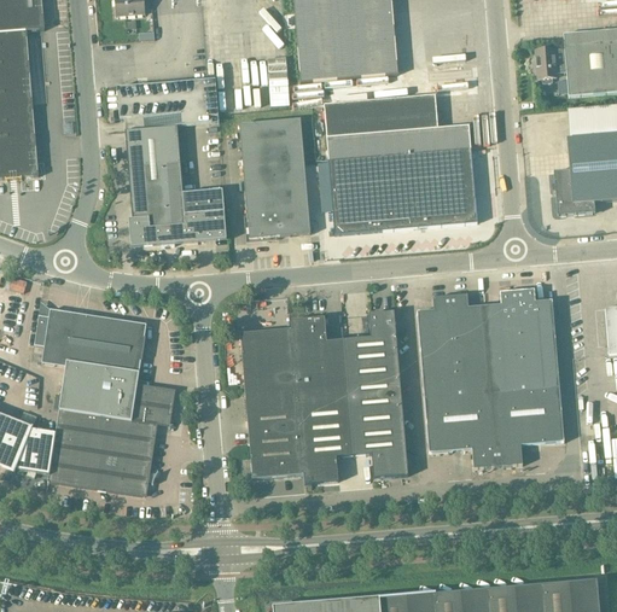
[(0,0),(0,175),(39,173),(27,28),(45,27),(42,0),(0,0)]
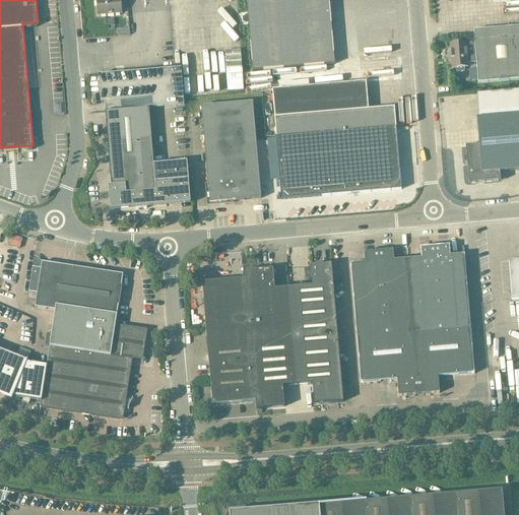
[(98,0),(99,11),(123,9),(122,0),(98,0)]
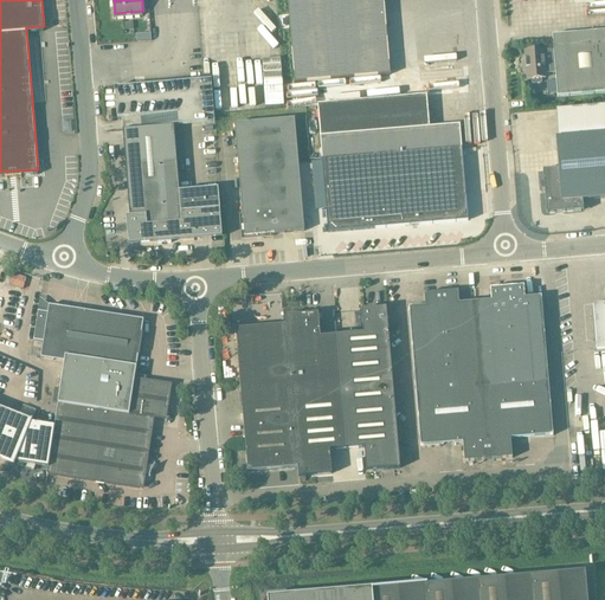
[(391,70),(384,0),(288,0),(296,78),(391,70)]
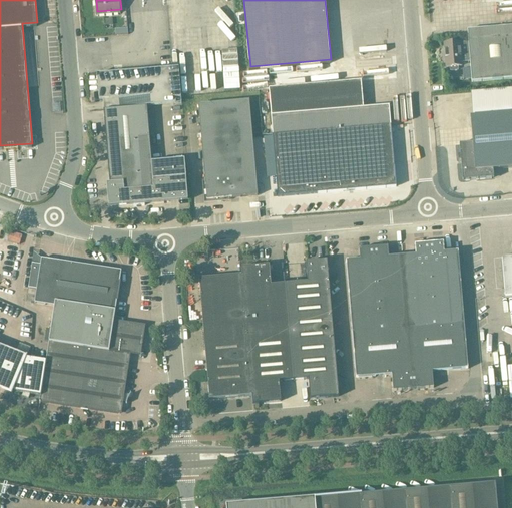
[(460,38),(445,39),(447,63),(450,63),(451,67),(459,66),(459,62),(462,62),(462,58),(471,57),(473,78),(511,74),(511,22),(499,23),(468,26),(469,38),(460,38)]
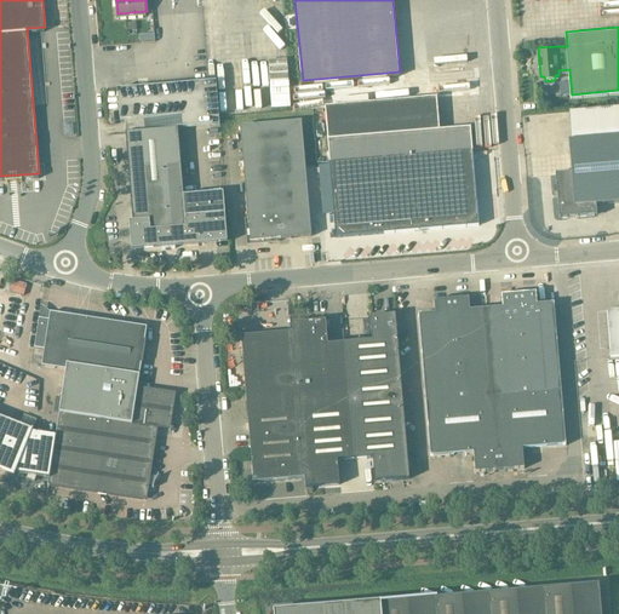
[(311,231),(302,118),(241,122),(251,237),(311,231)]
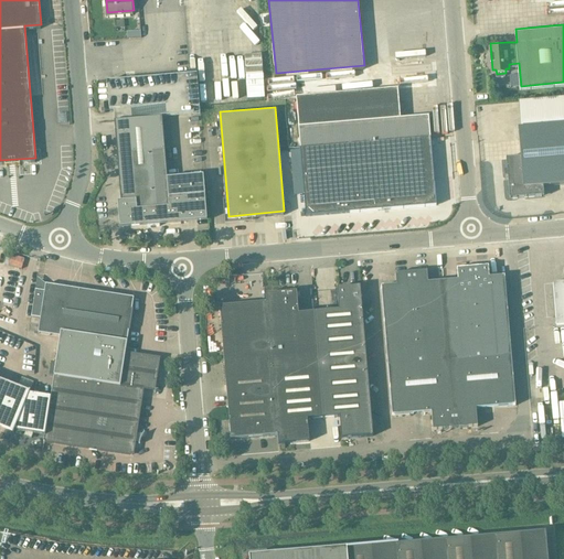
[(401,115),(299,124),(307,212),(436,201),(429,113),(401,115)]
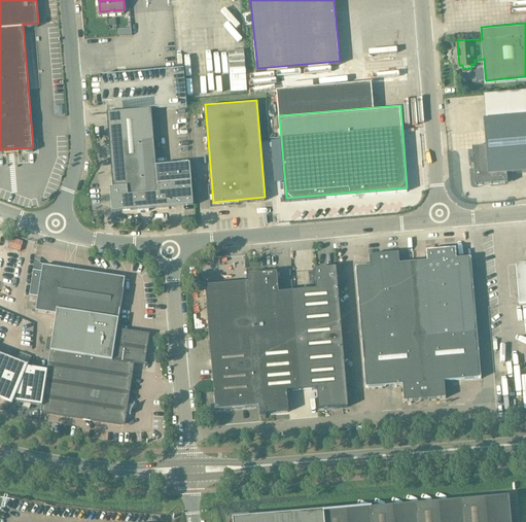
[(151,106),(107,109),(113,185),(111,185),(112,209),(194,202),(190,161),(156,164),(151,106)]
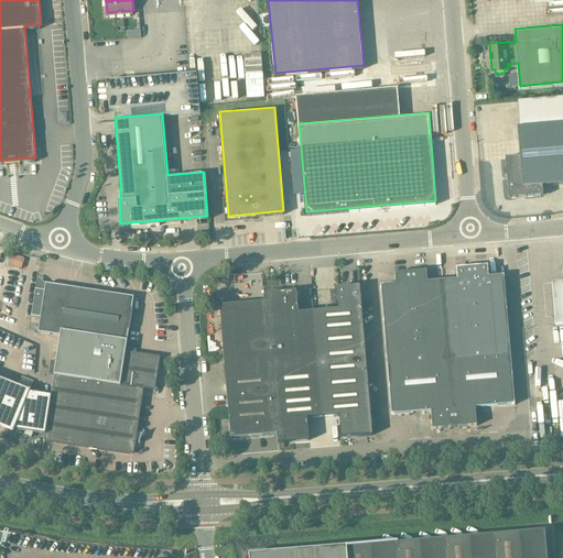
[(508,166),(505,166),(506,172),(508,172),(510,172),(512,194),(542,192),(541,182),(543,181),(562,179),(562,119),(520,123),(521,152),(522,154),(509,155),(510,165),(508,166)]
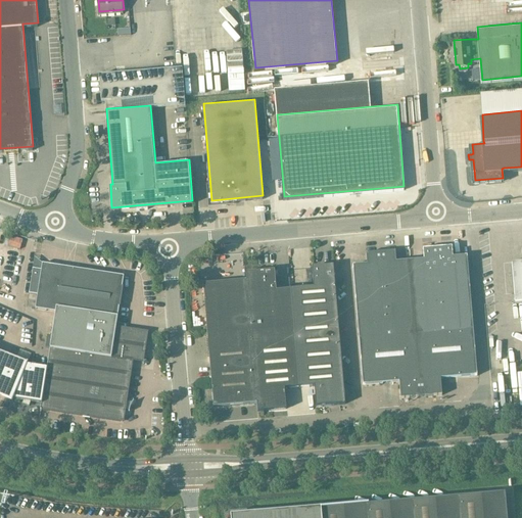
[(367,261),(353,262),(364,381),(400,378),(401,394),(442,391),(441,374),(478,371),(467,251),(454,252),(453,242),(423,245),(424,255),(396,257),(395,247),(367,250),(367,261)]
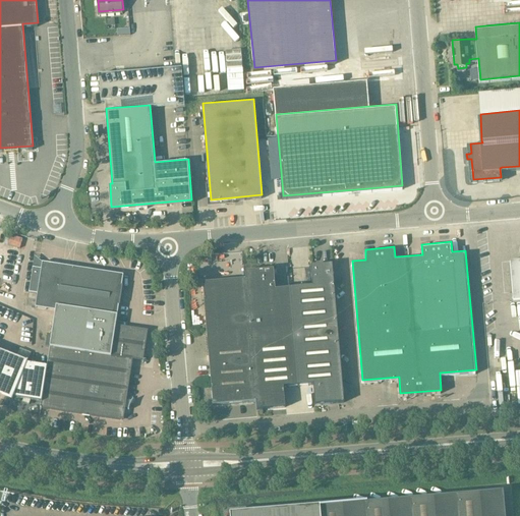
[(0,346),(0,391),(12,396),(14,394),(42,398),(41,403),(80,409),(122,416),(132,353),(135,335),(125,334),(126,324),(116,322),(117,319),(119,302),(120,302),(123,282),(122,282),(124,272),(43,259),(41,259),(38,256),(35,258),(34,264),(30,288),(30,289),(27,300),(37,301),(36,304),(56,307),(47,362),(27,359),(29,357),(0,346)]
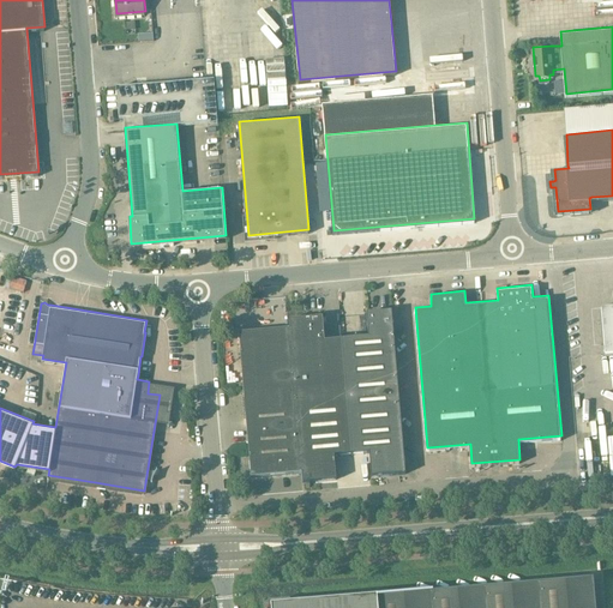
[(612,302),(601,304),(606,350),(612,349),(612,302)]
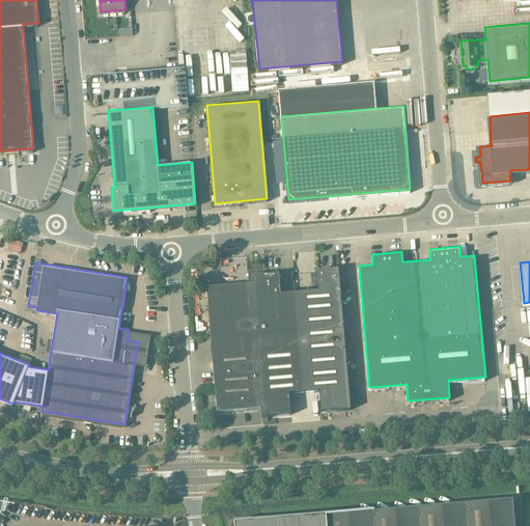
[(351,406),(338,266),(317,268),(318,288),(281,292),(279,272),(250,274),(251,281),(207,285),(218,410),(261,406),(262,414),(291,412),(289,391),(319,388),(322,409),(351,406)]
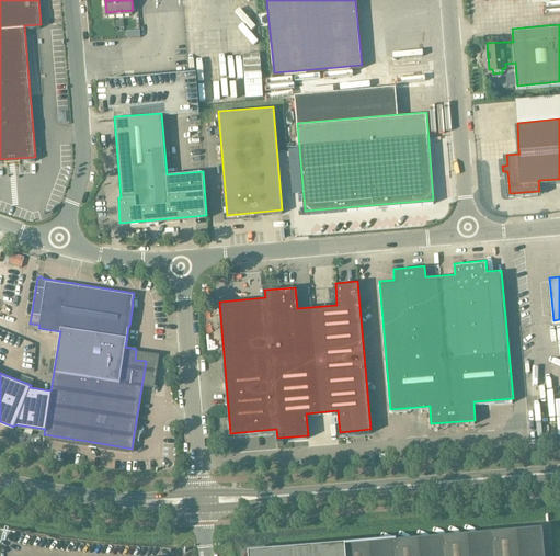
[(146,361),(143,381),(156,382),(160,349),(126,343),(125,347),(136,349),(135,360),(146,361)]
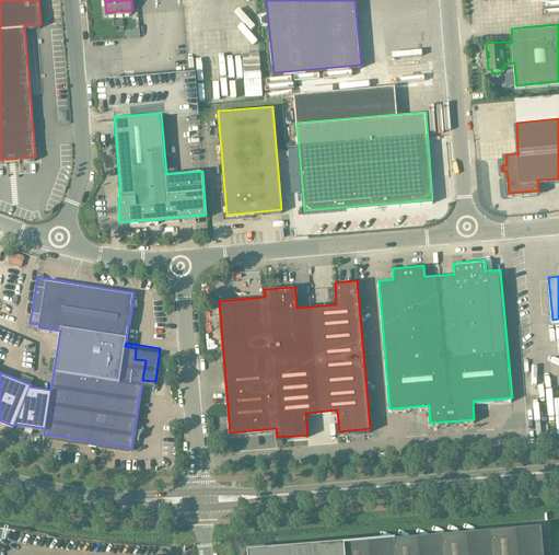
[(543,554),(540,524),(491,529),(493,554),(543,554)]
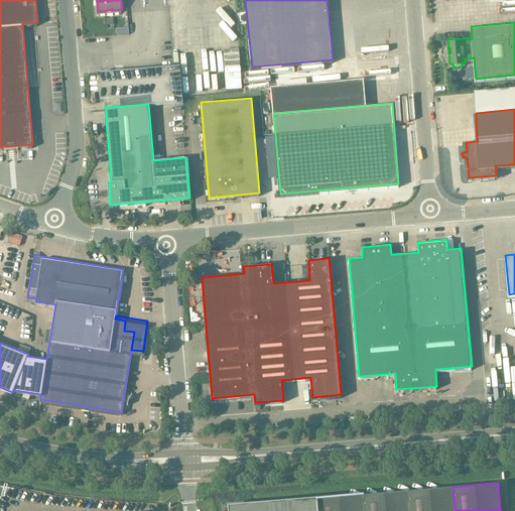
[(455,510),(453,487),(407,491),(409,510),(455,510)]
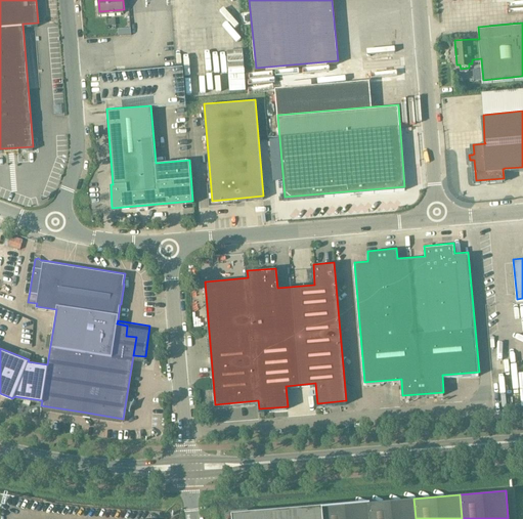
[(416,518),(413,499),(368,503),(368,518),(416,518)]
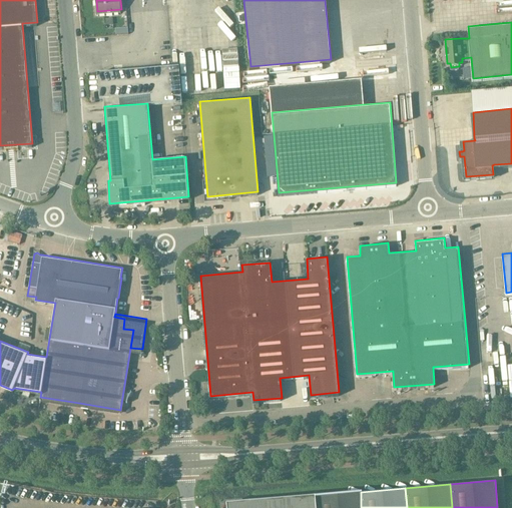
[(361,507),(361,492),(316,495),(316,507),(361,507)]
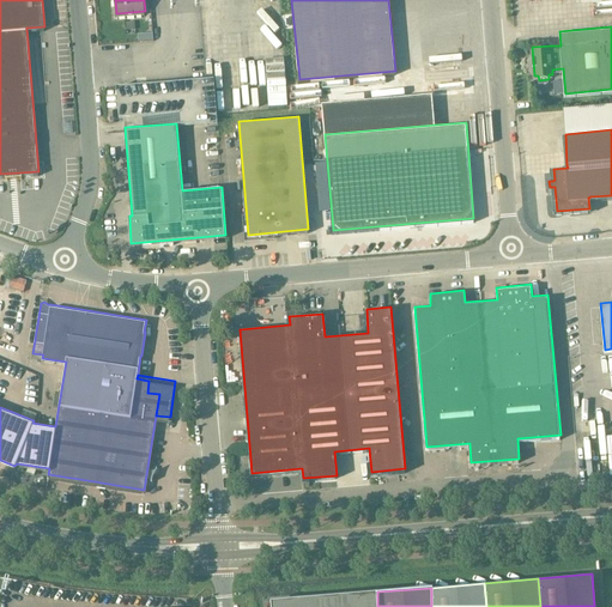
[(377,606),(377,592),(323,596),(323,606),(377,606)]
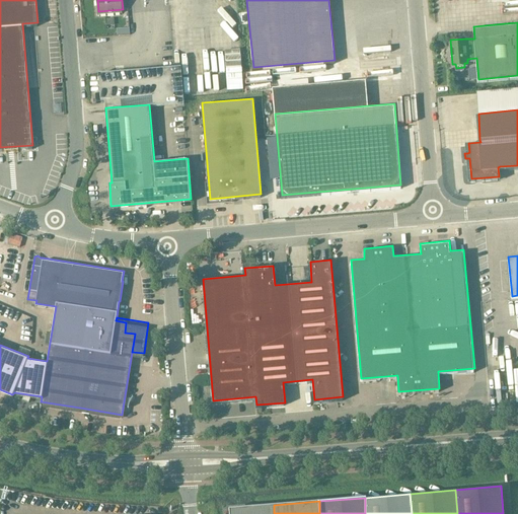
[(274,513),(274,505),(231,509),(230,513),(274,513)]
